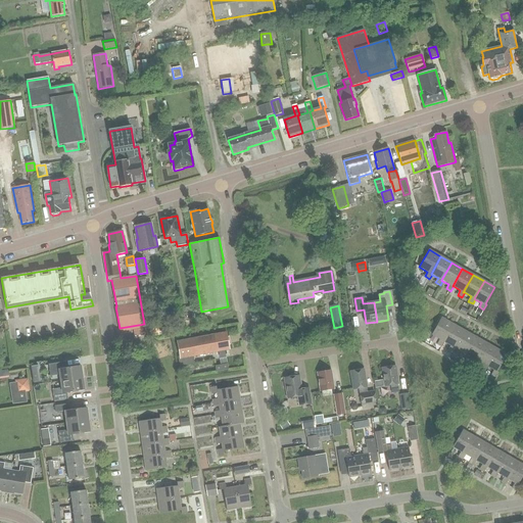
[(442,318),(432,335),(440,339),(437,344),(442,347),(444,342),(443,341),(453,324),(442,318)]
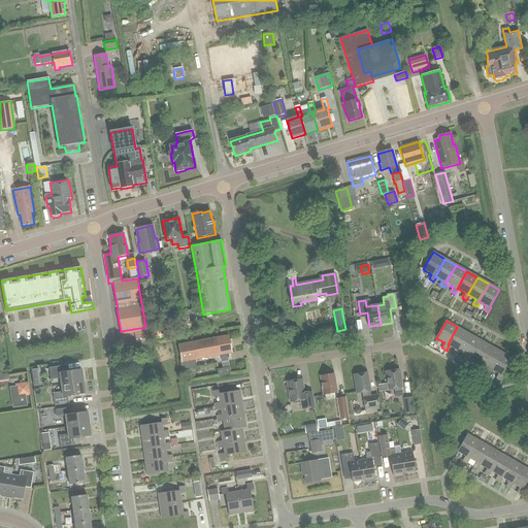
[(457,327),(448,344),(449,345),(456,349),(453,354),(457,357),(460,352),(458,351),(468,333),(457,327)]
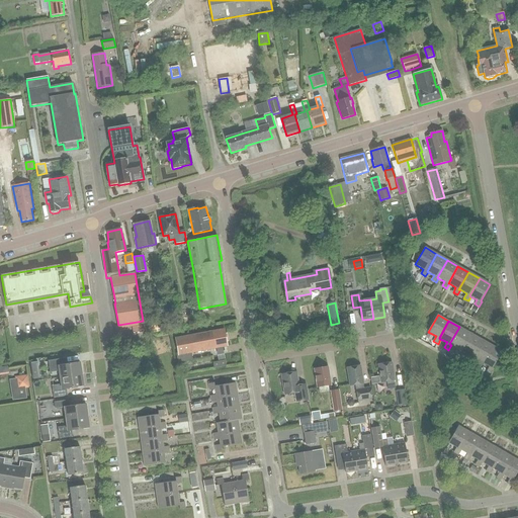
[(138,327),(132,328),(134,336),(144,334),(143,326),(138,327)]
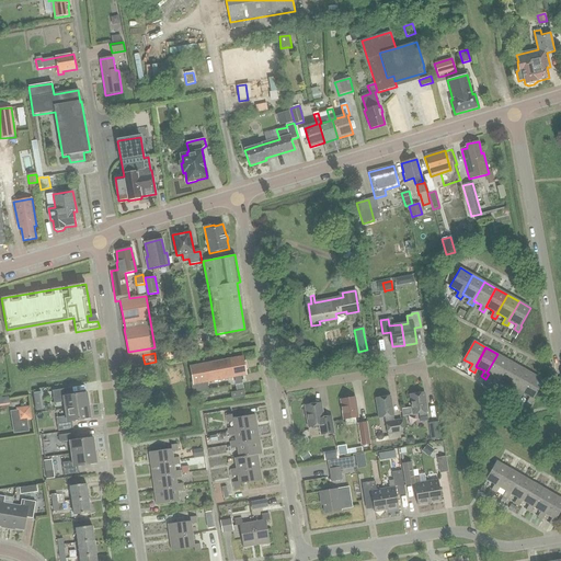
[(487,373),(489,374),(495,378),(492,382),(496,386),(500,380),(499,379),(508,361),(497,354),(487,373)]
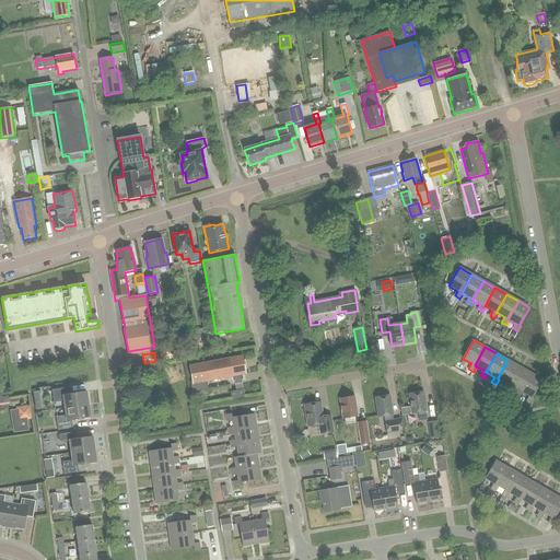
[(207,381),(245,373),(242,354),(189,365),(193,381),(190,382),(193,392),(208,388),(207,381)]
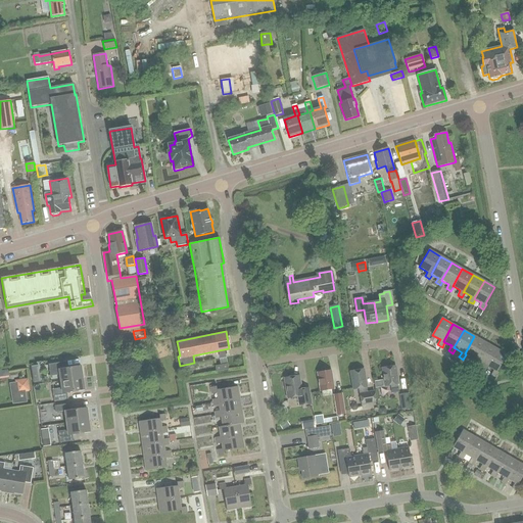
[(465,353),(466,354),(472,359),(470,363),(474,366),(477,361),(475,360),(485,342),(474,336),(465,353)]
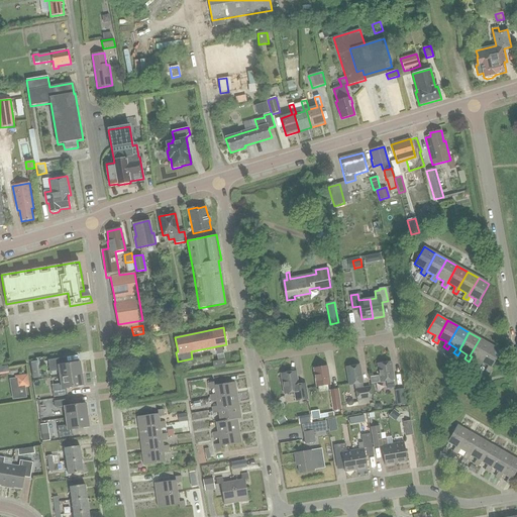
[(470,355),(472,356),(478,360),(475,365),(480,368),(483,363),(481,362),(491,344),(480,338),(470,355)]
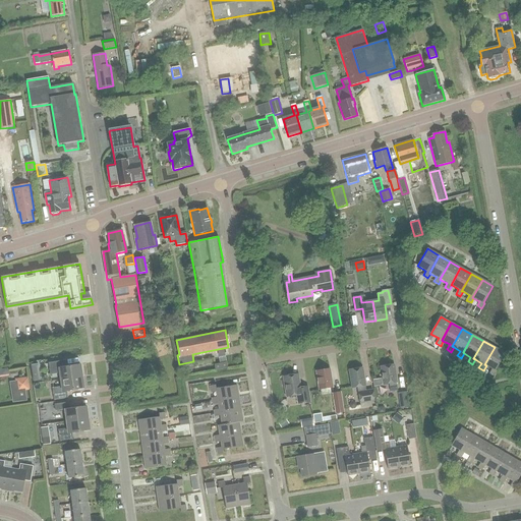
[(484,364),(486,365),(493,369),(489,374),(495,377),(498,371),(496,370),(506,353),(495,347),(484,364)]
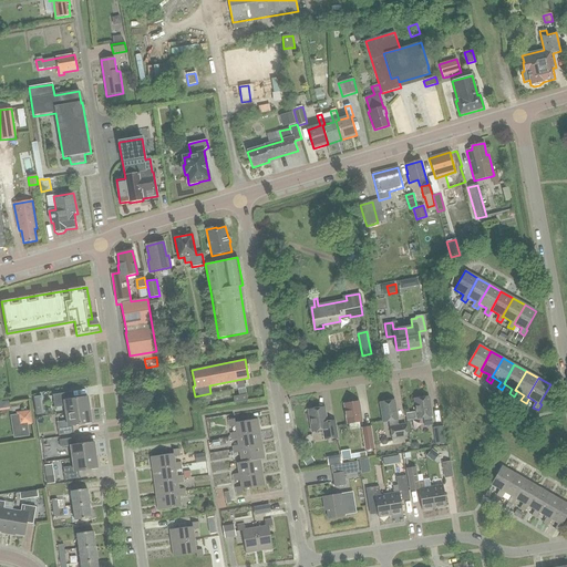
[(90,410),(88,397),(69,400),(68,393),(53,395),(54,408),(64,406),(65,414),(66,414),(90,410)]
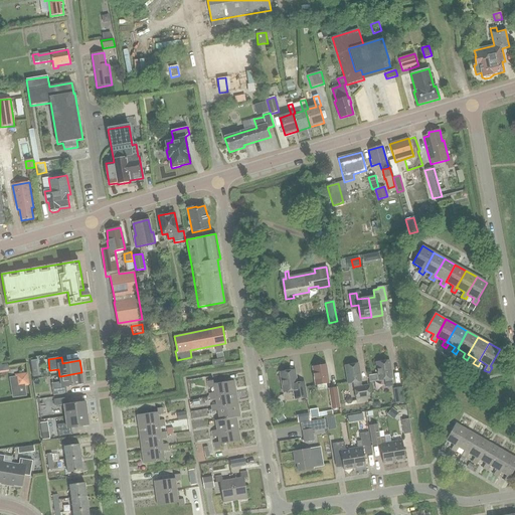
[(34,375),(42,374),(41,358),(33,358),(34,375)]
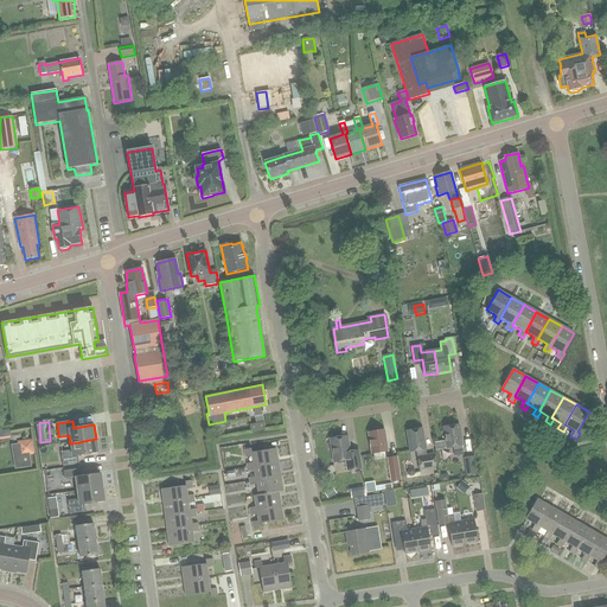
[(459,425),(443,427),(447,448),(453,447),(454,458),(464,457),(462,446),(459,425)]
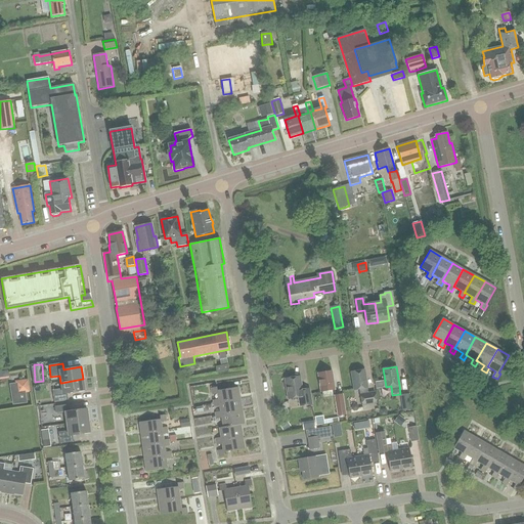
[(354,390),(360,389),(362,405),(377,403),(375,392),(367,393),(367,388),(364,369),(351,373),(354,390)]
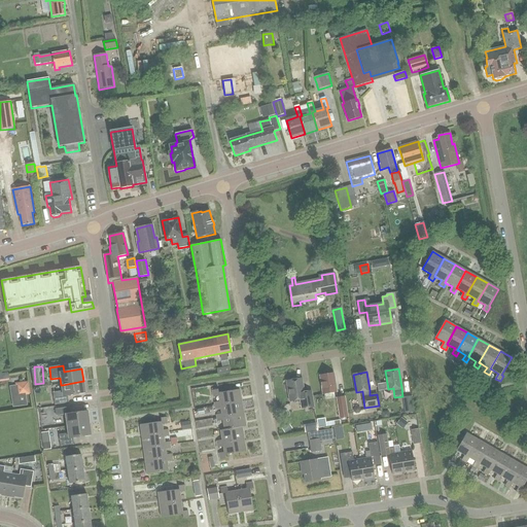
[(323,393),(337,391),(334,374),(320,376),(323,393)]
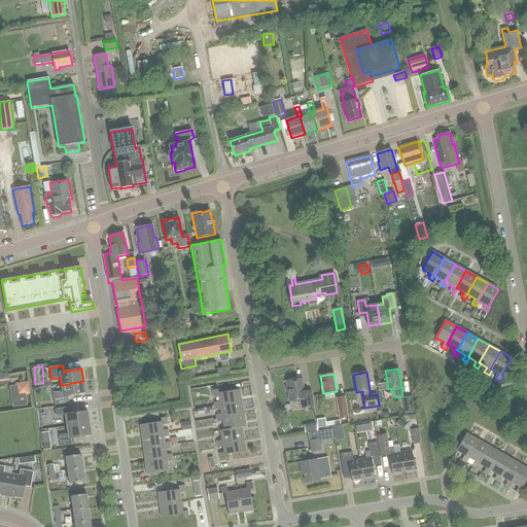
[(305,394),(303,378),(286,381),(289,401),(306,398),(307,408),(314,407),(312,393),(305,394)]
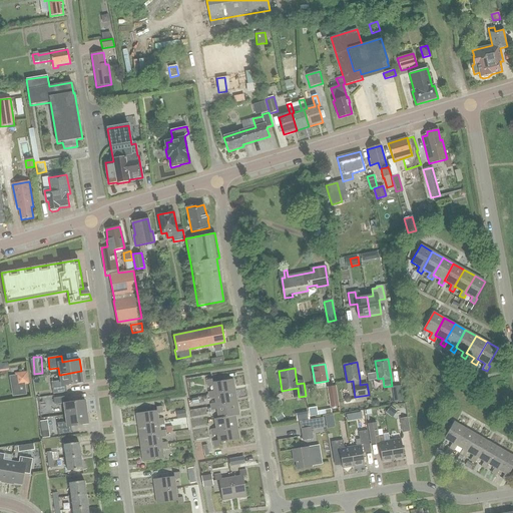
[(61,386),(52,388),(53,394),(67,392),(66,386),(83,383),(81,371),(60,375),(61,381),(61,386)]
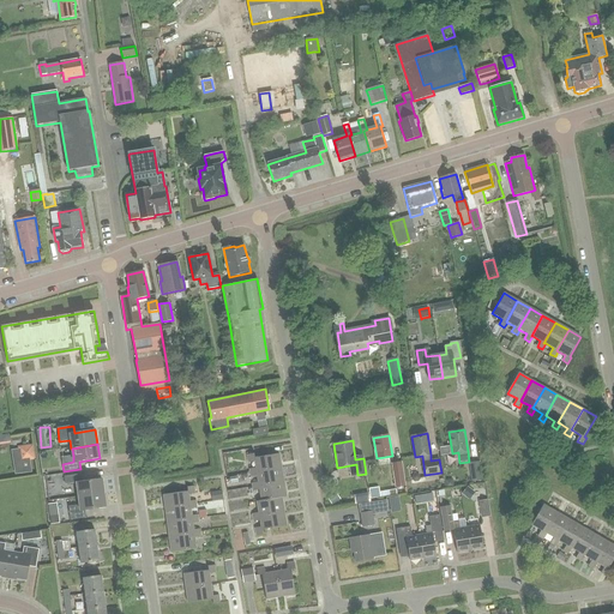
[(32,445),(18,447),(18,452),(20,463),(35,461),(32,445)]
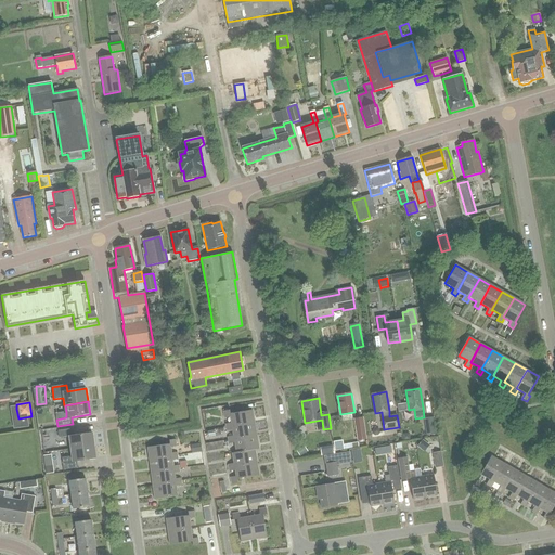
[(230,410),(223,411),(224,417),(230,416),(231,423),(232,426),(255,423),(253,410),(231,413),(230,410)]
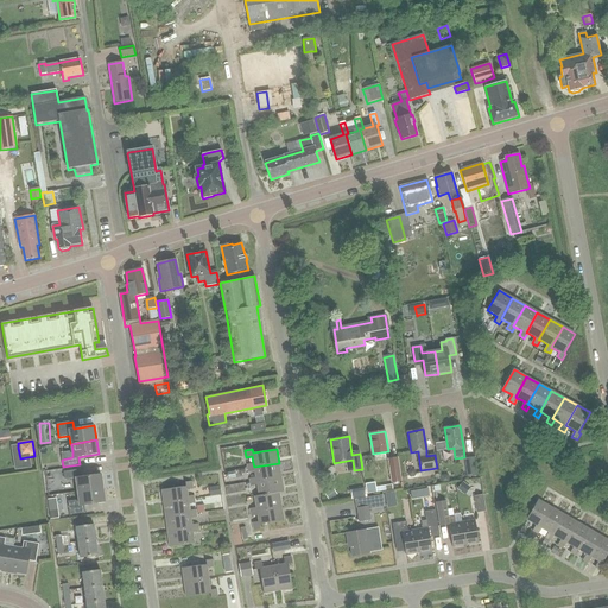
[(475,457),(464,458),(466,468),(467,477),(477,476),(475,457)]
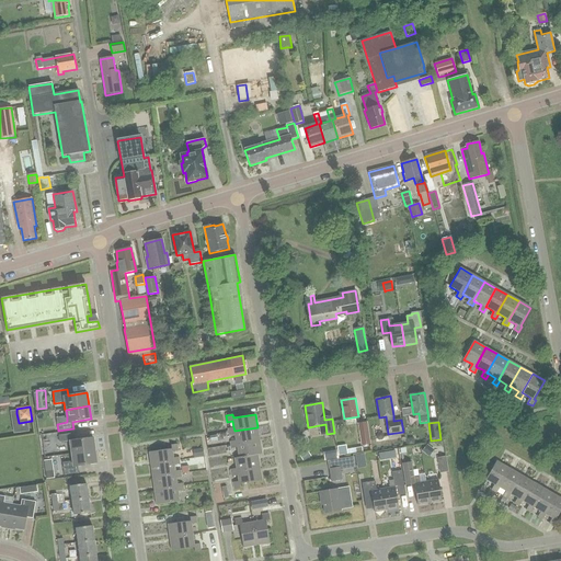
[(367,423),(357,424),(361,447),(363,446),(370,445),(367,423)]
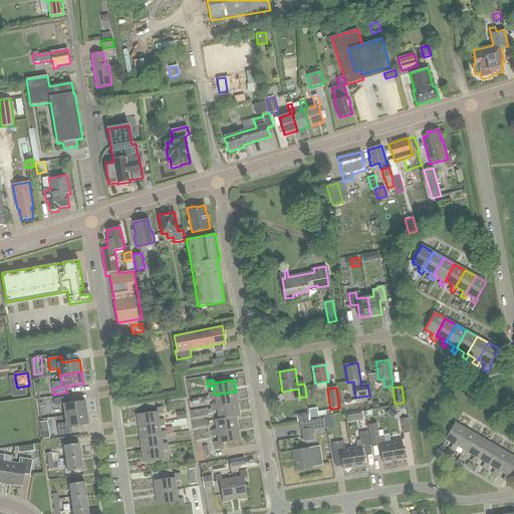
[(214,392),(209,393),(210,399),(215,398),(216,404),(217,408),(238,404),(236,392),(215,395),(214,392)]
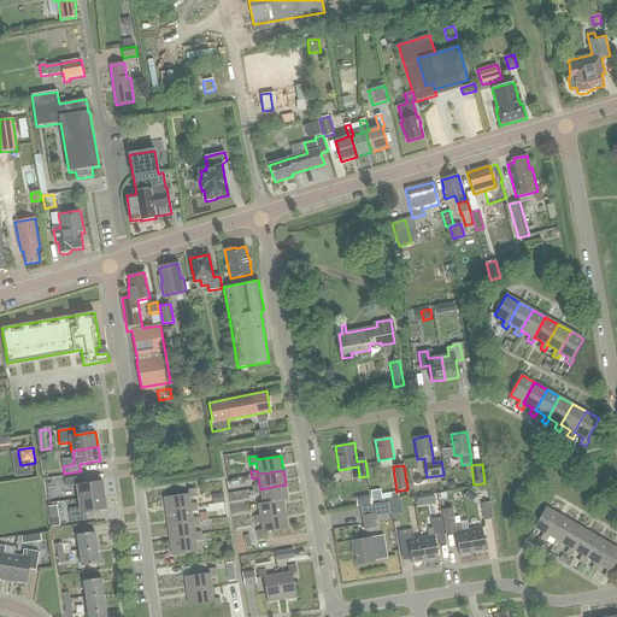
[(81,477),(65,480),(65,487),(77,486),(78,499),(104,497),(103,482),(82,485),(81,477)]
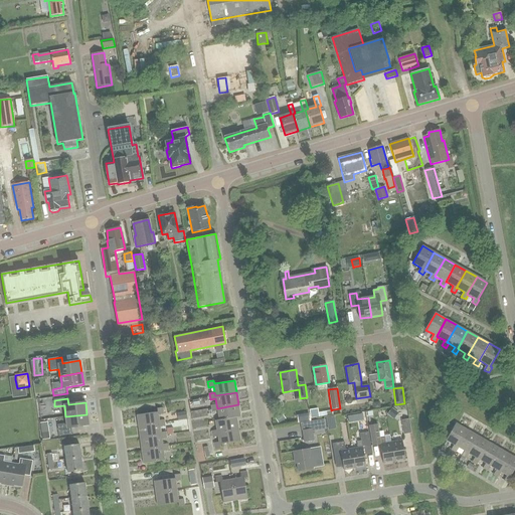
[(216,404),(211,405),(212,411),(217,410),(219,419),(236,416),(240,416),(238,404),(217,408),(216,404)]
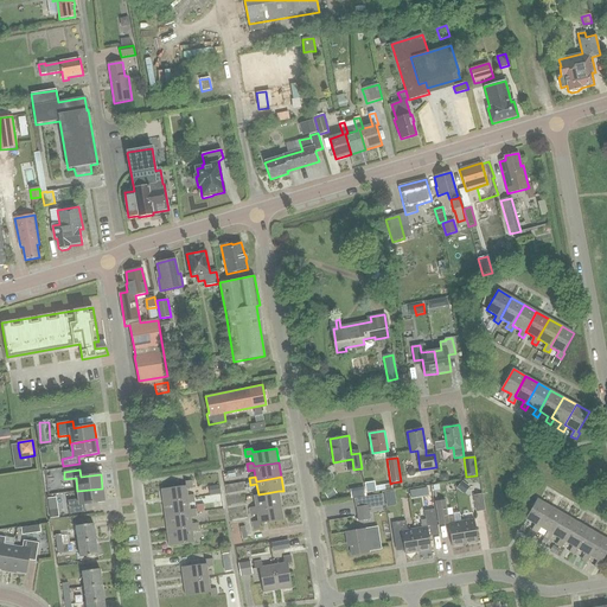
[(185,485),(161,489),(164,503),(187,499),(187,494),(186,489),(192,487),(191,480),(185,481),(185,485)]
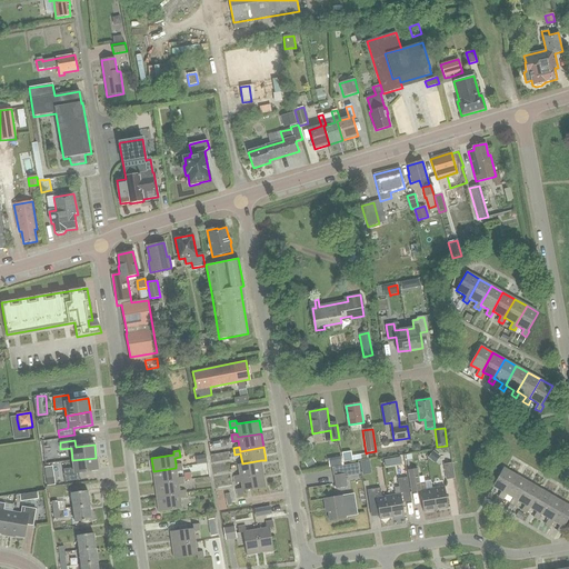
[(433,451),(428,458),(433,462),(438,456),(433,451)]
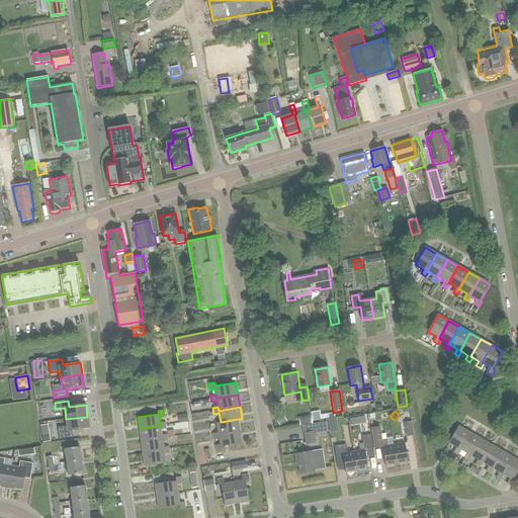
[(187,415),(180,416),(181,423),(188,422),(187,415)]
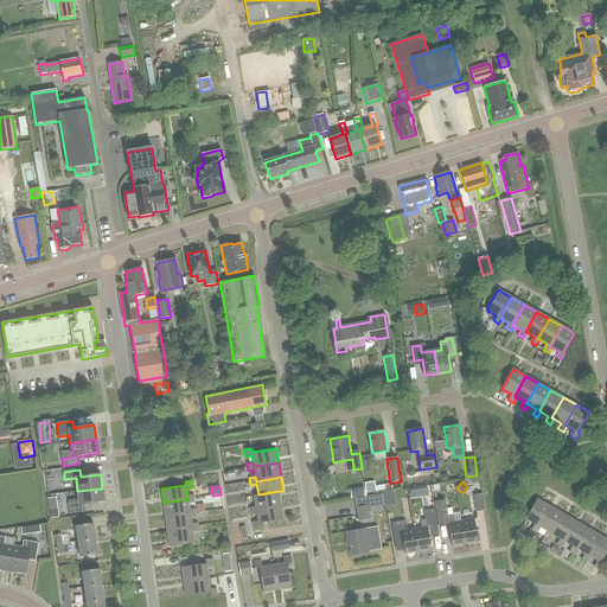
[(72,506),(69,506),(69,515),(85,512),(84,505),(104,503),(102,489),(77,491),(78,499),(72,500),(72,506)]
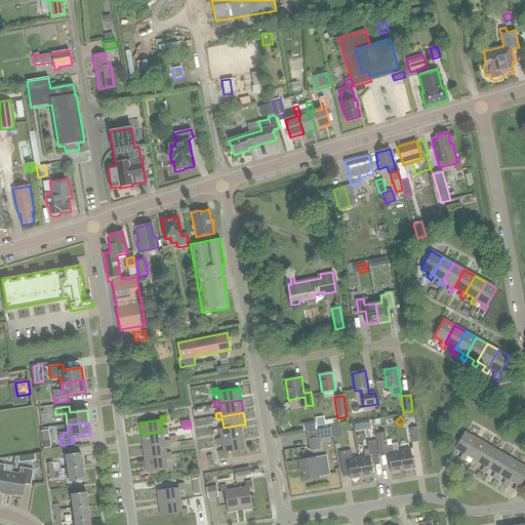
[(284,422),(279,426),(282,430),(284,433),(289,429),(284,422)]
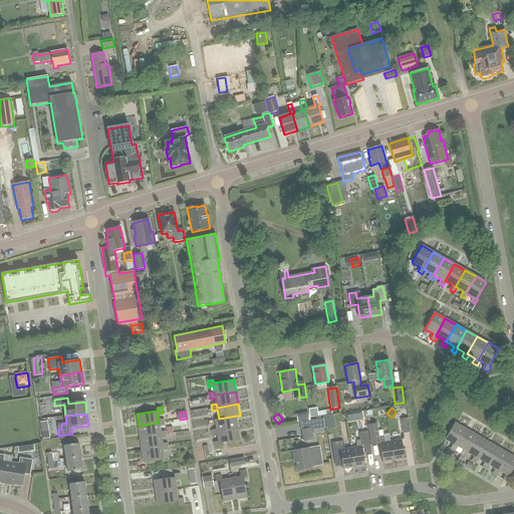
[(217,429),(211,430),(212,436),(213,437),(218,437),(217,432),(238,428),(236,416),(219,419),(215,419),(217,429)]
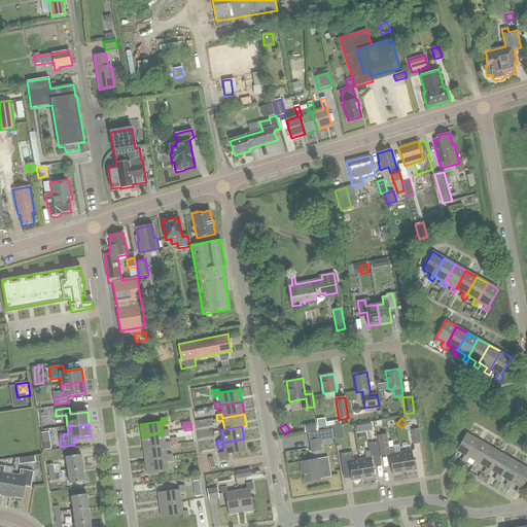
[(334,428),(335,436),(344,434),(343,427),(340,427),(334,428)]
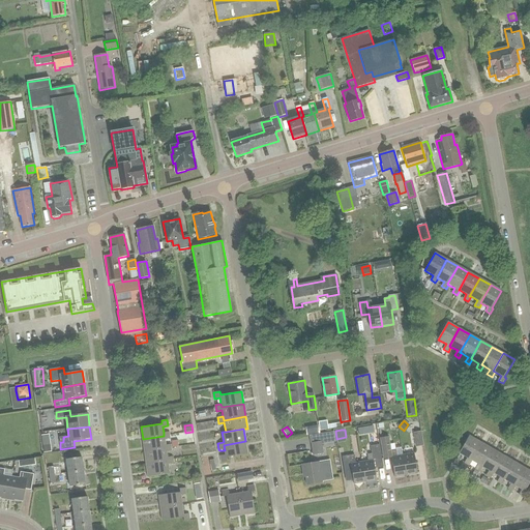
[(164,436),(143,439),(144,451),(166,448),(165,444),(165,439),(170,439),(169,432),(164,432),(164,436)]
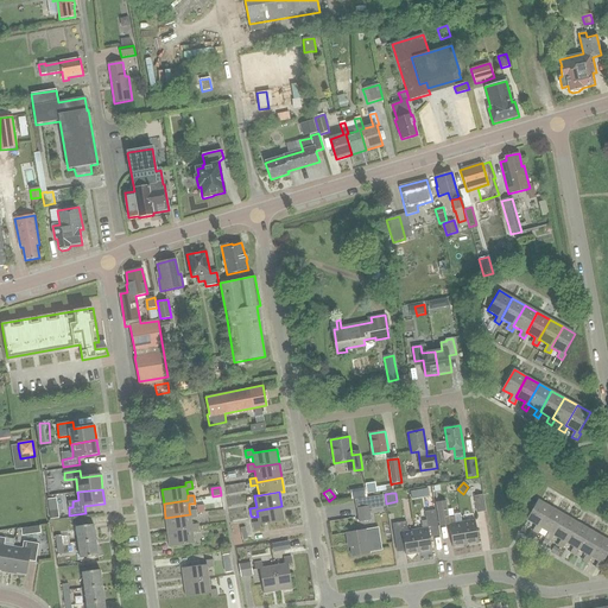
[(483,495),(475,496),(477,513),(486,512),(483,495)]
